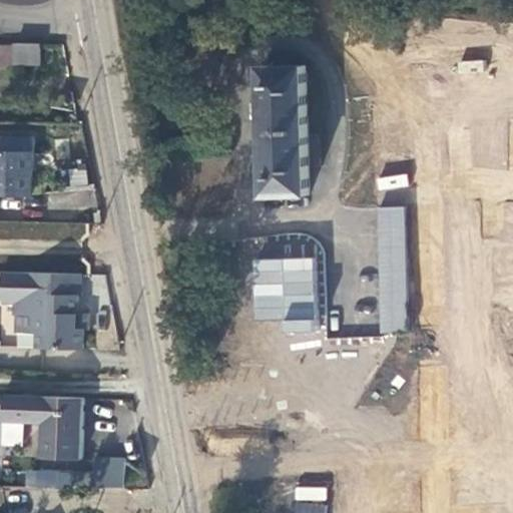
[(41,63),(41,43),(16,43),(16,62),(41,63)]
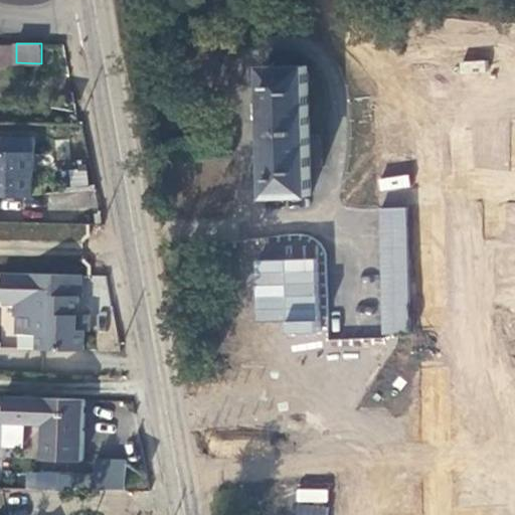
[(406,56),(407,74),(391,75),(393,126),(436,125),(433,55),(406,56)]
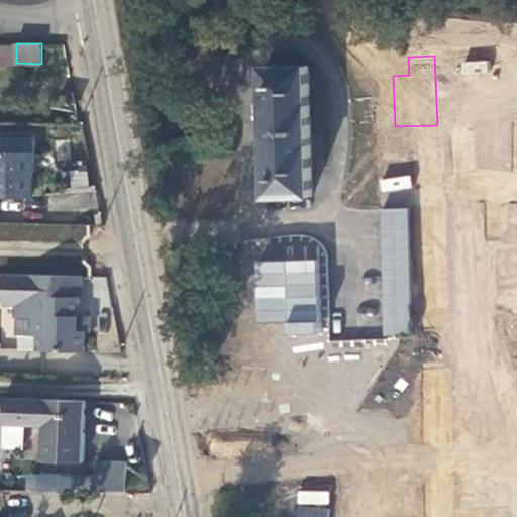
[(267,67),(272,196),(314,195),(309,66),(267,67)]
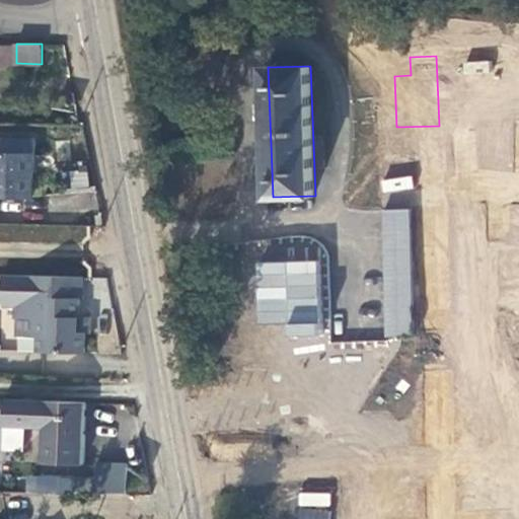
[(471,68),(472,81),(458,81),(460,126),(501,124),(499,67),(471,68)]
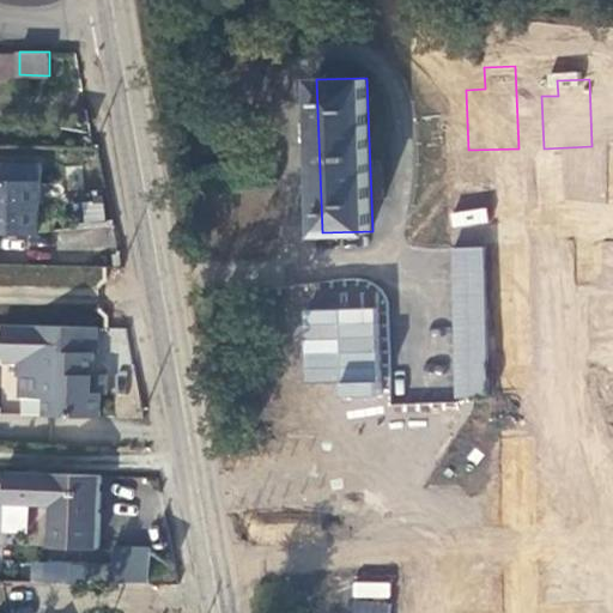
[(0,163),(0,231),(40,234),(42,164),(0,163)]
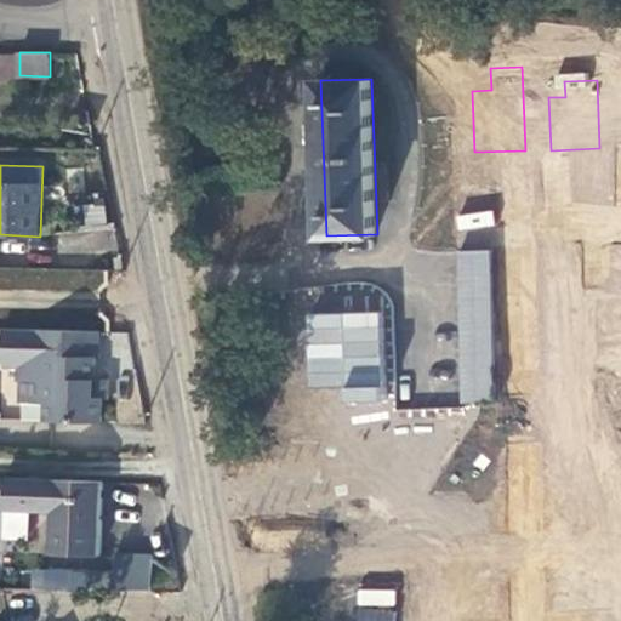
[(459,231),(493,224),(490,210),(456,215),(459,231)]
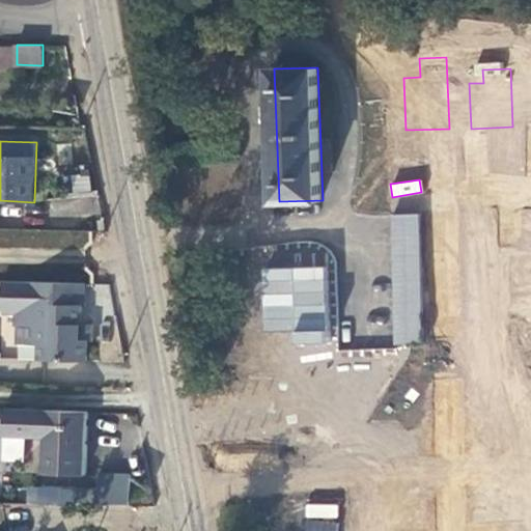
[(393,213),(396,343),(424,342),(421,212),(393,213)]
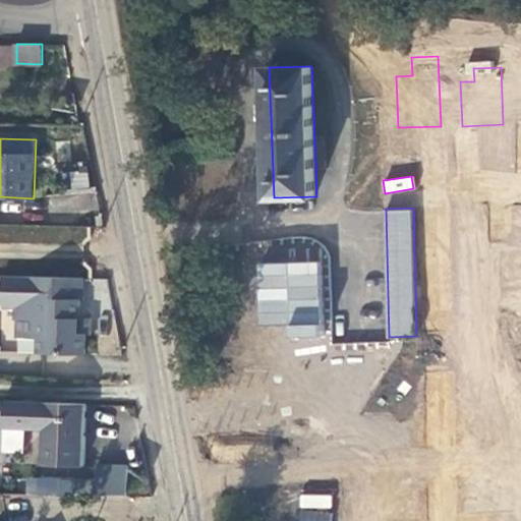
[(0,239),(30,241),(31,226),(0,224),(0,239)]
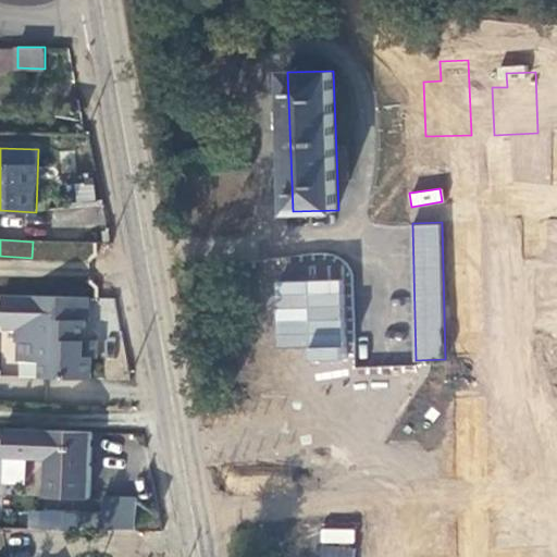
[(344,281),(275,280),(274,347),(306,347),(306,359),(342,360),(344,281)]
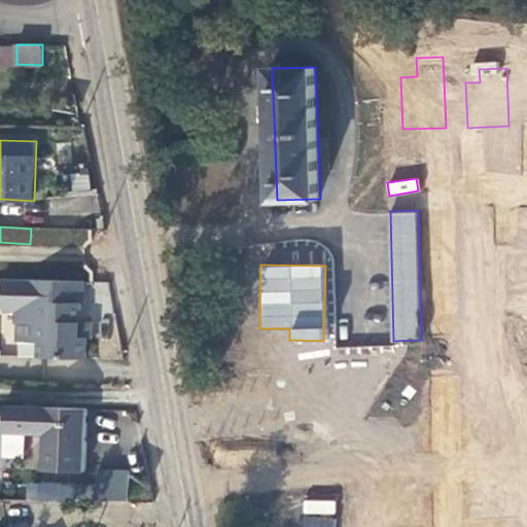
[(2,279),(2,301),(18,301),(18,312),(18,322),(19,323),(19,341),(40,342),(40,357),(86,358),(88,339),(93,338),(93,324),(81,323),(81,304),(84,304),(84,281),(2,279)]
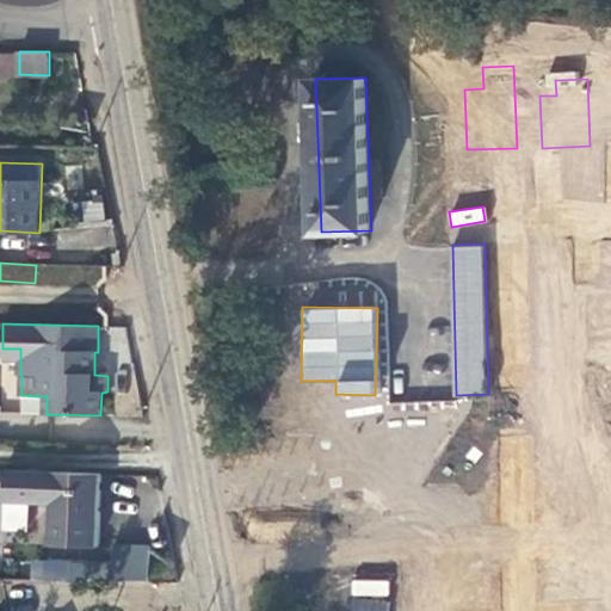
[(2,350),(6,360),(20,362),(20,349),(2,349),(2,350)]
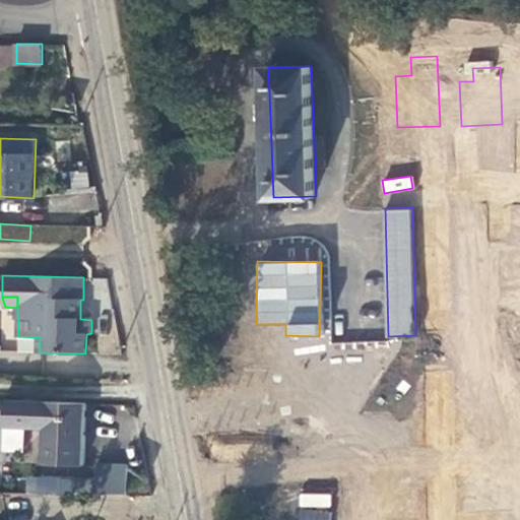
[(355,351),(331,356),(335,373),(326,375),(331,399),(390,386),(384,362),(359,368),(355,351)]
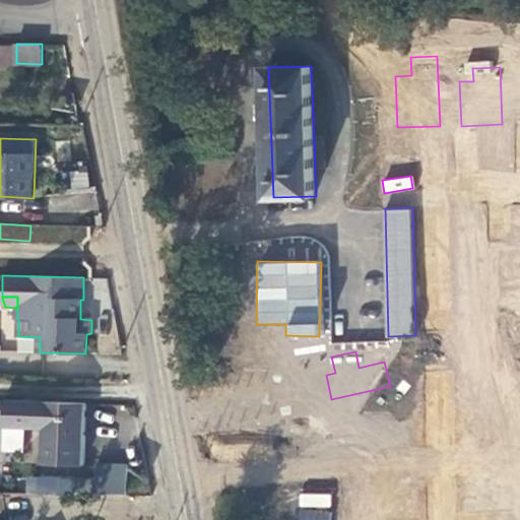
[(84,464),(86,403),(5,400),(5,426),(47,427),(45,462),(84,464)]
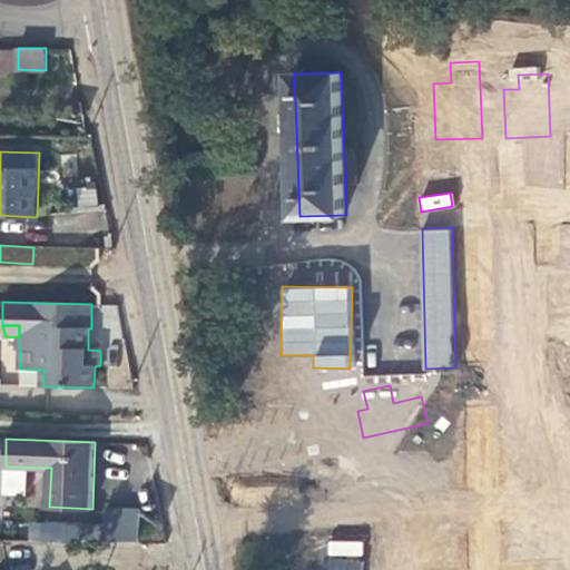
[(140,542),(141,510),(106,509),(106,541),(140,542)]
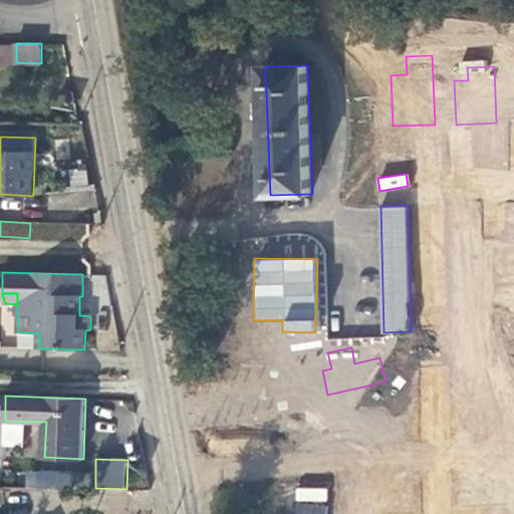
[(334,472),(311,476),(314,493),(305,494),(308,513),(332,513),(367,507),(363,483),(337,488),(334,472)]
